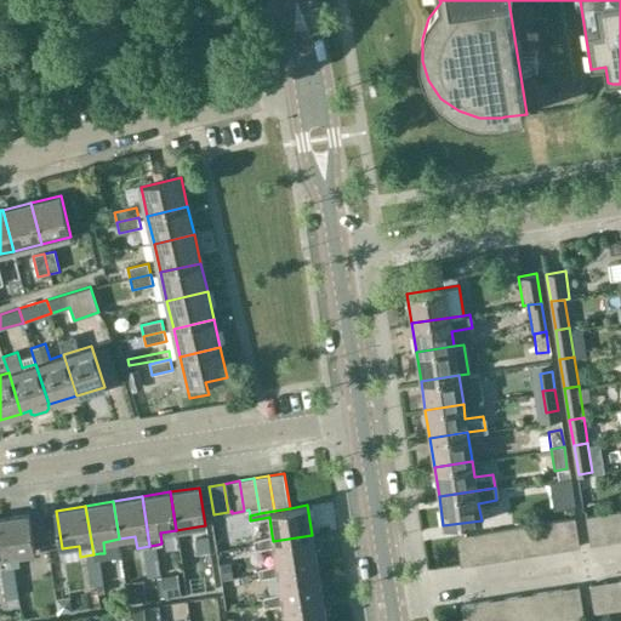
[(615,510),(600,512),(605,542),(620,540),(615,510)]
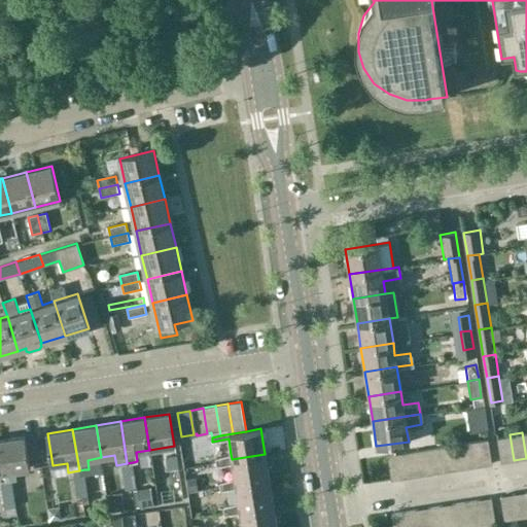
[(501,462),(514,460),(510,434),(497,436),(501,462)]
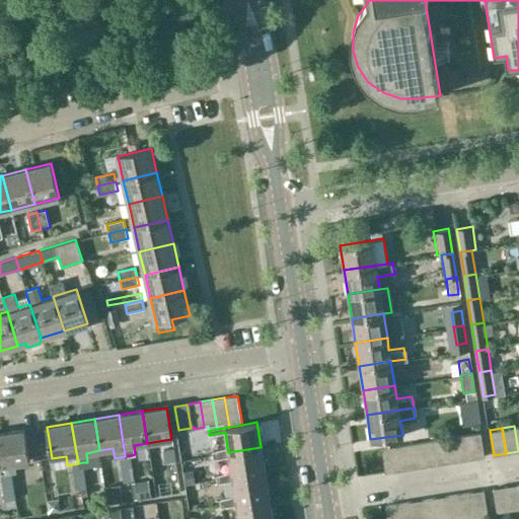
[(0,434),(5,465),(7,475),(1,476),(2,486),(13,484),(12,474),(16,474),(15,464),(29,462),(25,430),(0,434)]
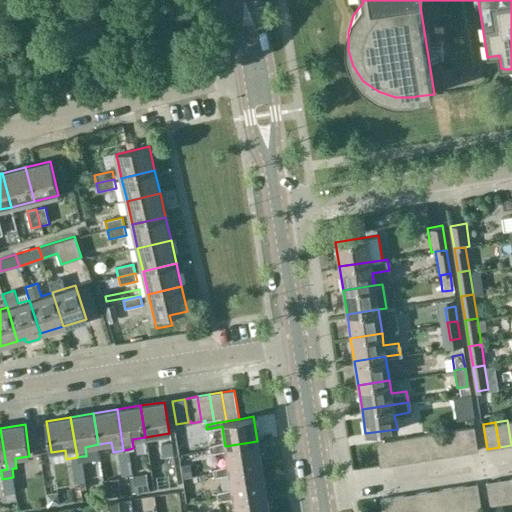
[(474,426),(460,428),(465,451),(477,449),(474,426)]
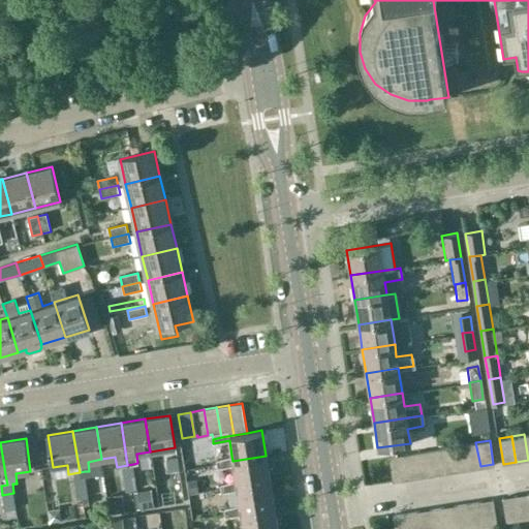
[(475,442),(463,444),(468,468),(480,466),(475,442)]
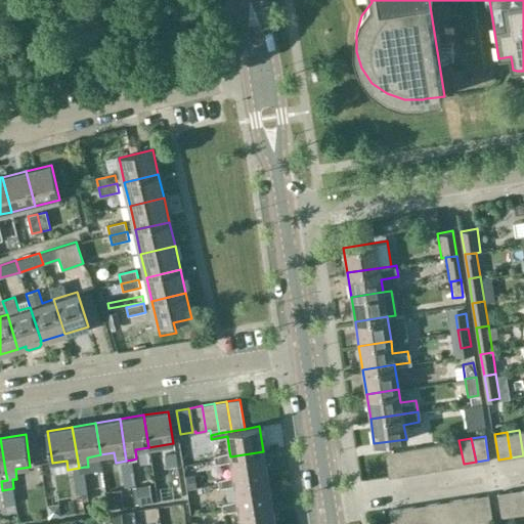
[(459,440),(447,441),(451,466),(464,464),(459,440)]
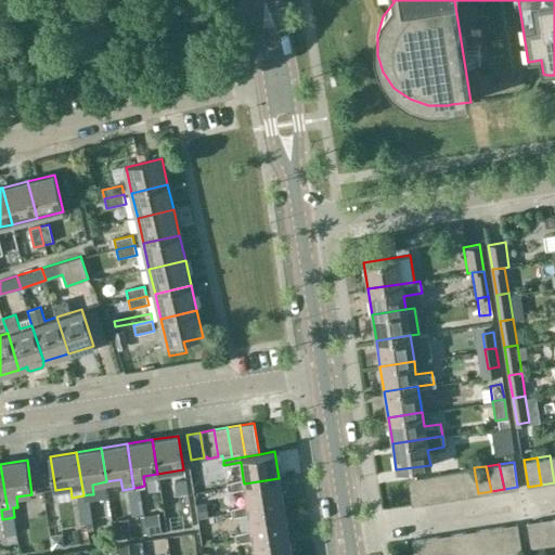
[(474,467),(461,469),(465,495),(478,493),(474,467)]
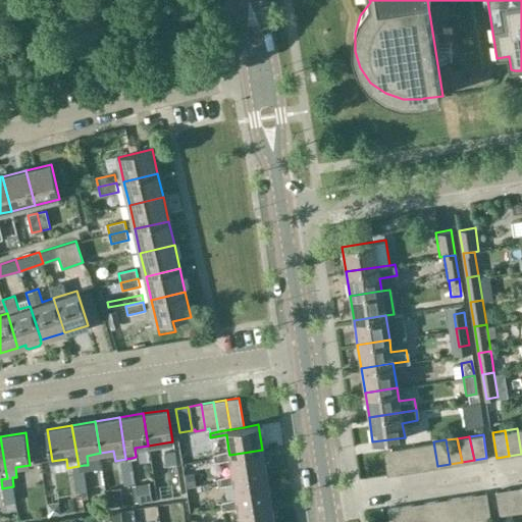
[(433,441),(421,444),(424,468),(437,466),(433,441)]
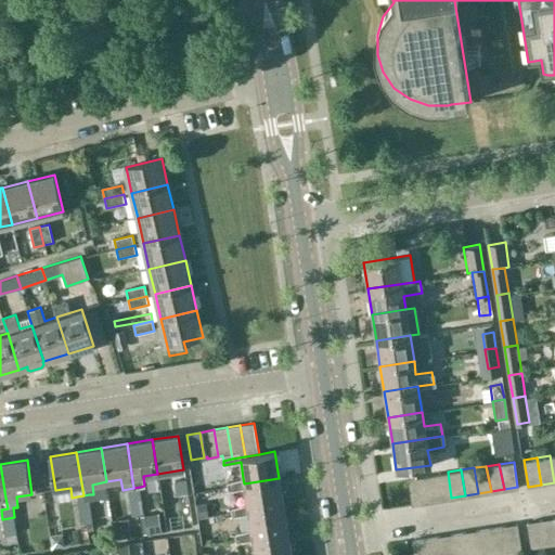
[(438,500),(451,498),(448,472),(434,474),(438,500)]
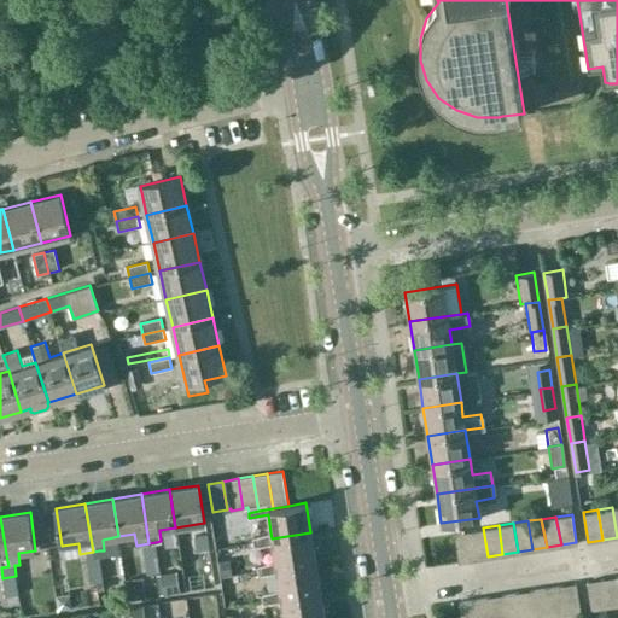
[(483,528),(468,530),(473,559),(488,557),(483,528)]
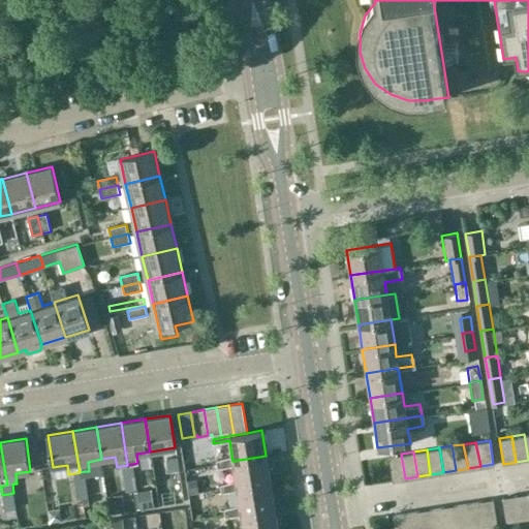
[(392,480),(405,478),(401,454),(387,456),(392,480)]
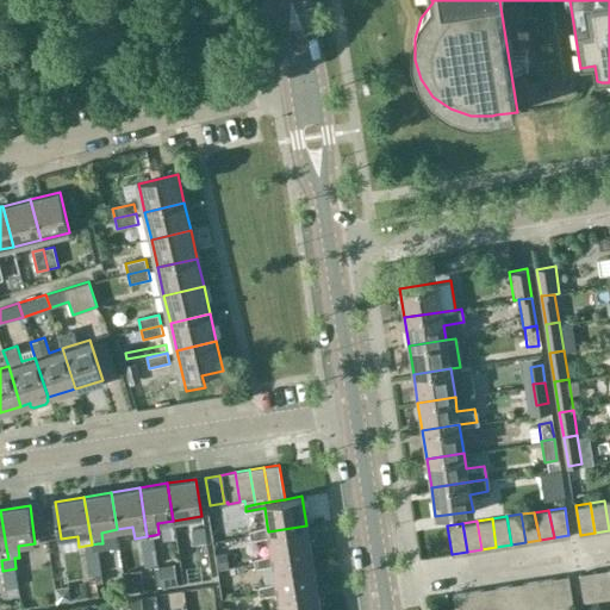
[(271,554),(272,560),(311,553),(306,526),(268,531),(267,526),(249,530),(250,539),(268,536),(271,554)]
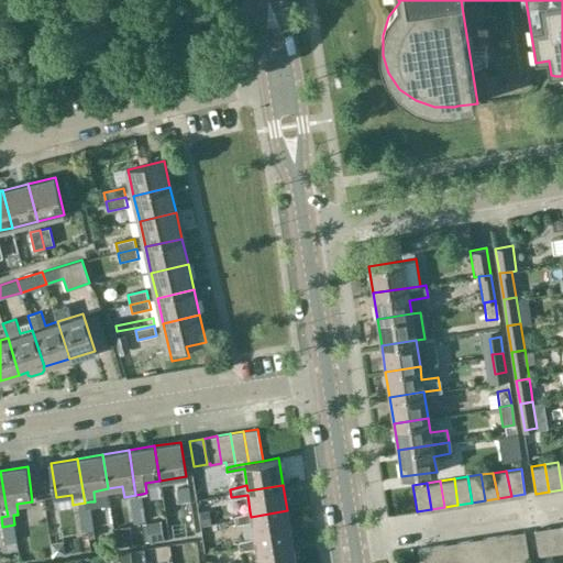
[(178,503),(190,500),(188,486),(176,488),(178,503)]
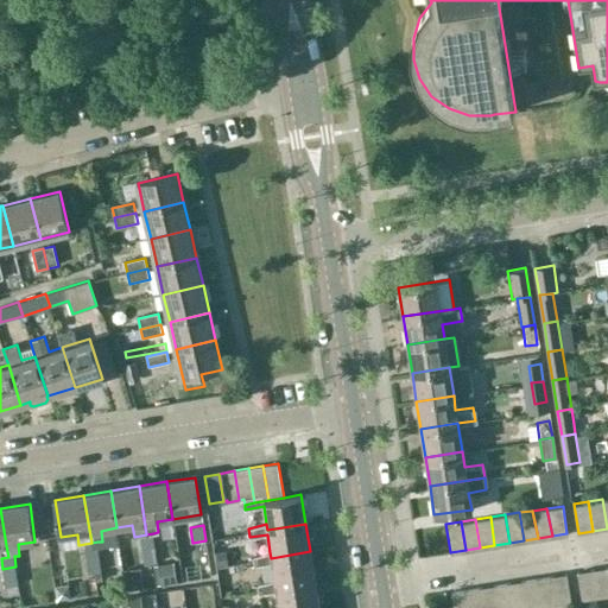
[(153,533),(146,534),(140,536),(143,548),(156,546),(153,533)]
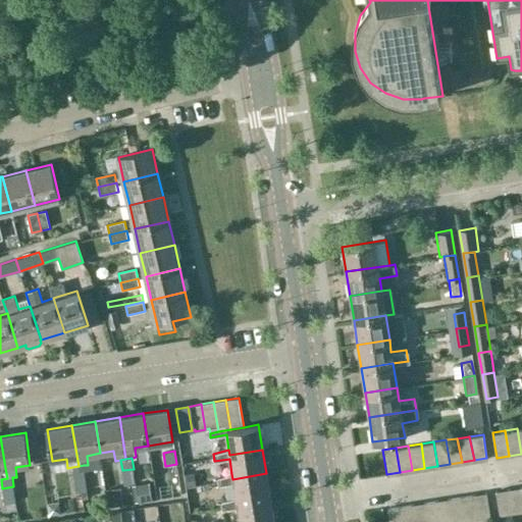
[(84,465),(79,466),(72,467),(74,477),(86,476),(84,465)]
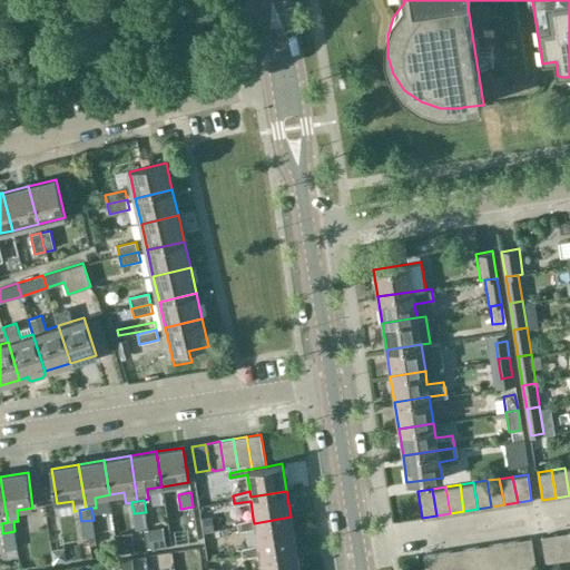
[(148,528),(146,512),(134,513),(136,529),(148,528)]
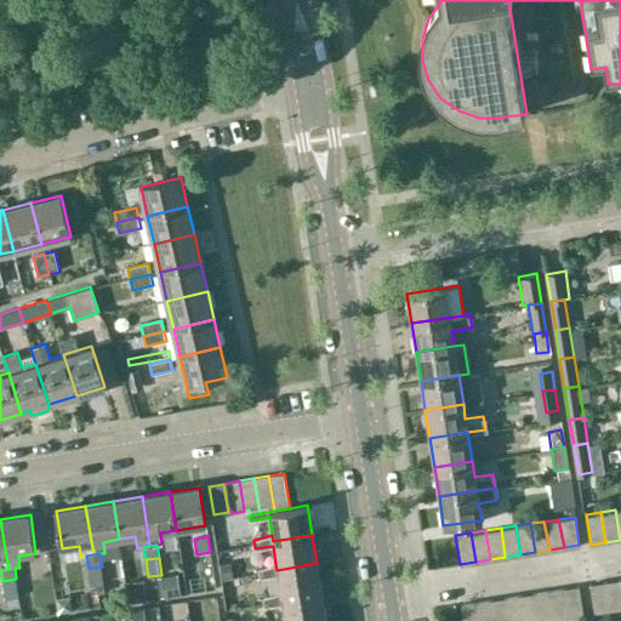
[(281,598),(322,592),(317,563),(277,570),(275,564),(258,569),(260,577),(278,575),(281,593),(281,598)]
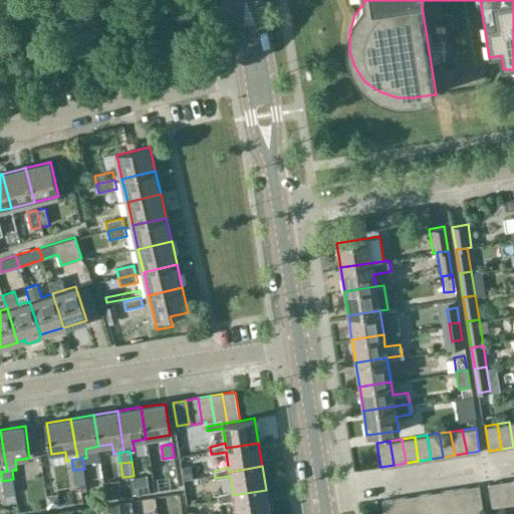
[(86,483),(84,469),(73,470),(75,485),(86,483)]
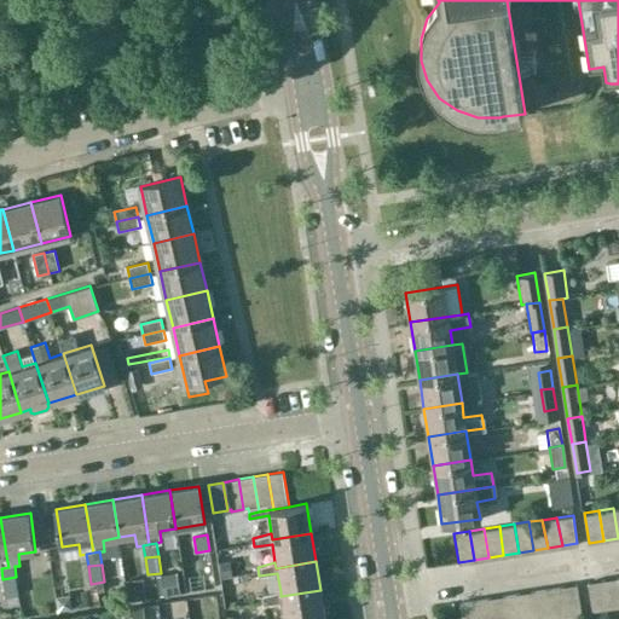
[(123,573),(126,595),(143,593),(139,571),(123,573)]
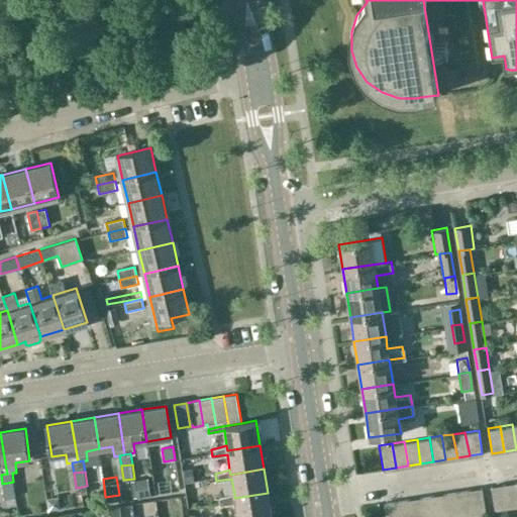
[(516,494),(515,481),(503,483),(507,506),(516,503),(516,494)]
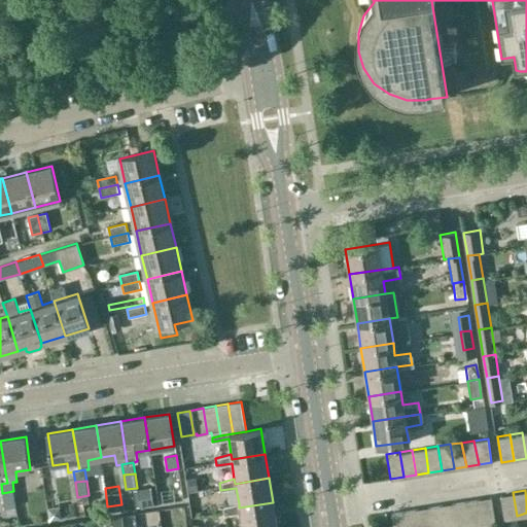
[(13,491),(2,493),(5,510),(16,507),(13,491)]
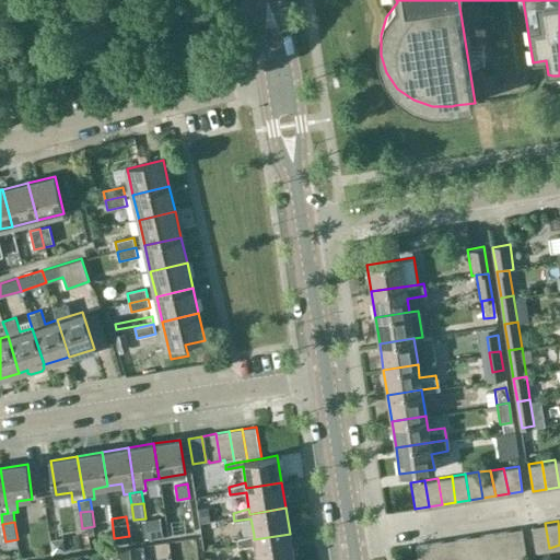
[(549,548),(545,523),(532,525),(535,550),(549,548)]
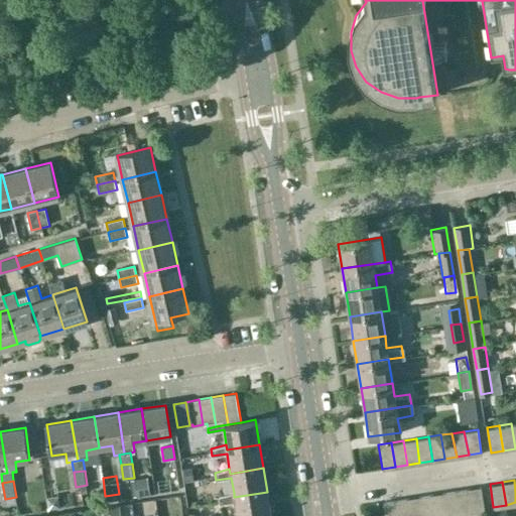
[(480,485),(468,487),(471,510),(484,508),(480,485)]
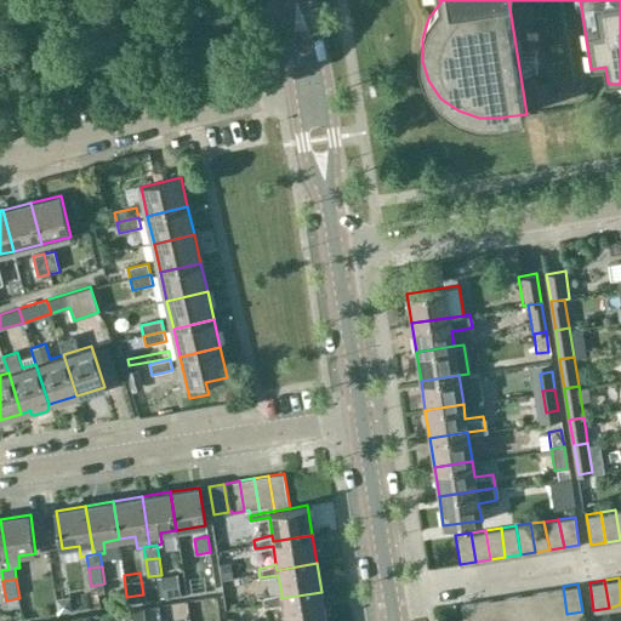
[(563,586),(548,588),(552,616),(567,614),(563,586)]
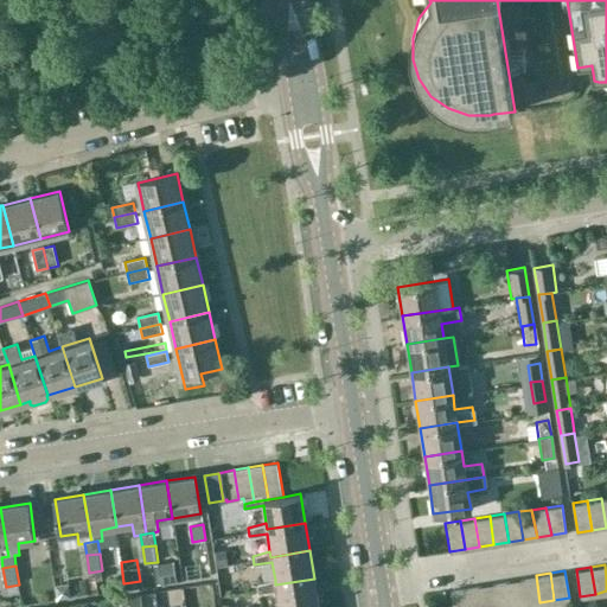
[(525,605),(540,602),(536,575),(521,577),(525,605)]
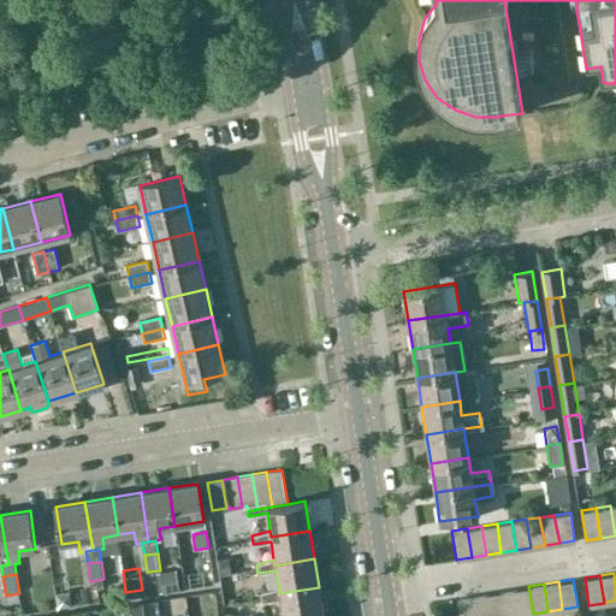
[(528,586),(514,588),(519,615),(520,615),(533,614),(528,586)]
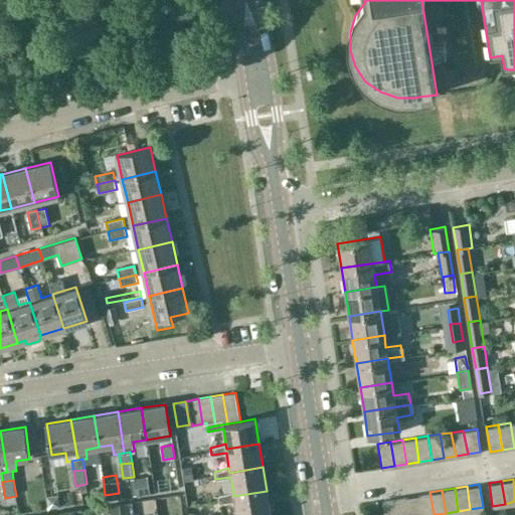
[(266,514),(271,514),(267,491),(233,496),(233,492),(218,496),(219,503),(234,500),(236,514),(266,514)]
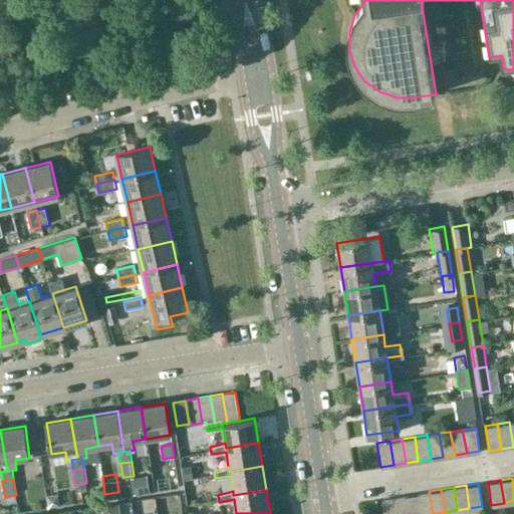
[(421,513),(433,513),(429,491),(418,493),(421,513)]
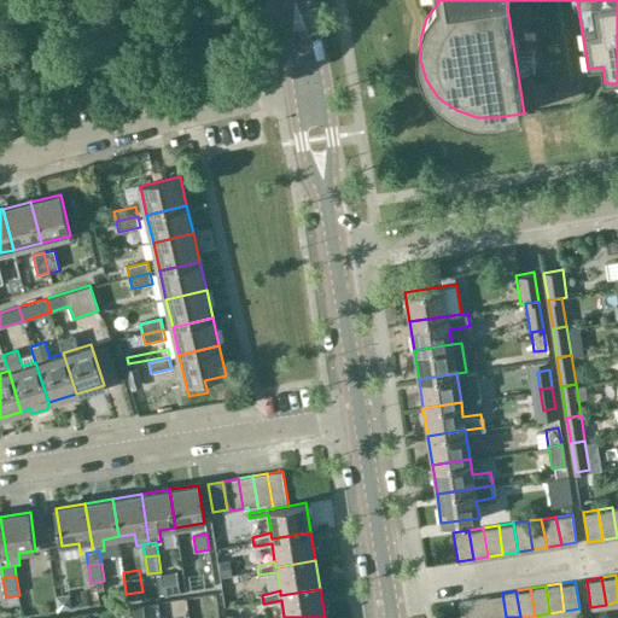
[(490,617),(506,617),(502,593),(487,595),(490,617)]
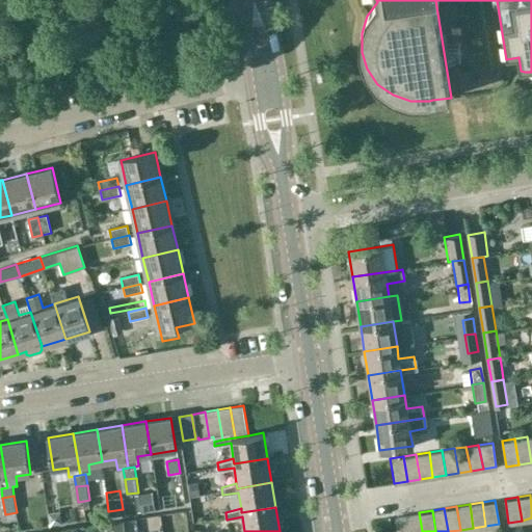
[(422,531),(419,512),(406,514),(408,531),(422,531)]
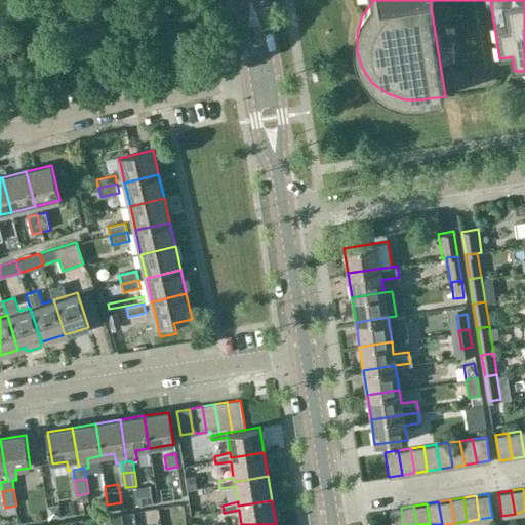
[(390,524),(403,524),(401,508),(390,510),(388,510),(390,524)]
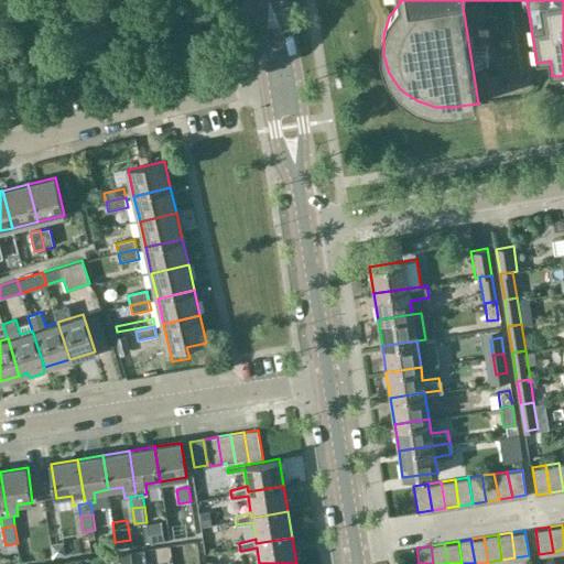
[(549,563),(549,553),(535,554),(535,563),(549,563)]
